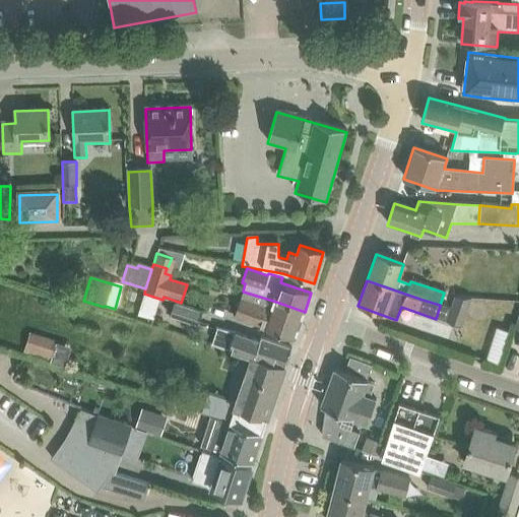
[(243,292),(239,301),(234,318),(295,339),(305,312),(273,301),(243,292)]
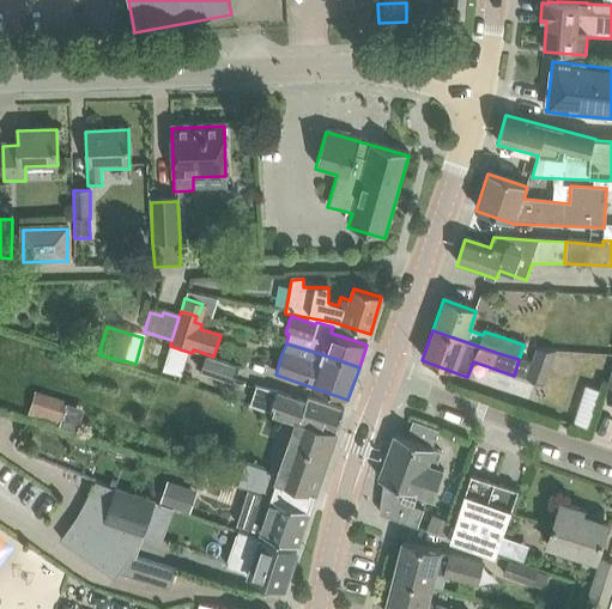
[(162,372),(180,378),(188,352),(170,346),(162,372)]
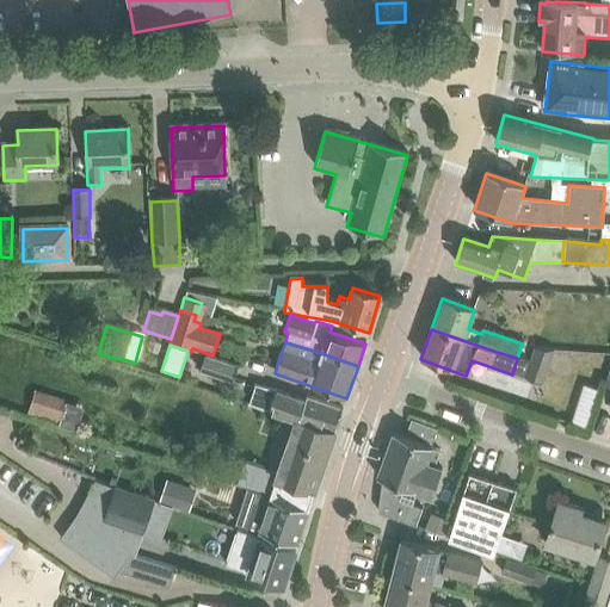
[(534,351),(524,379),(542,385),(550,363),(554,352),(534,351)]
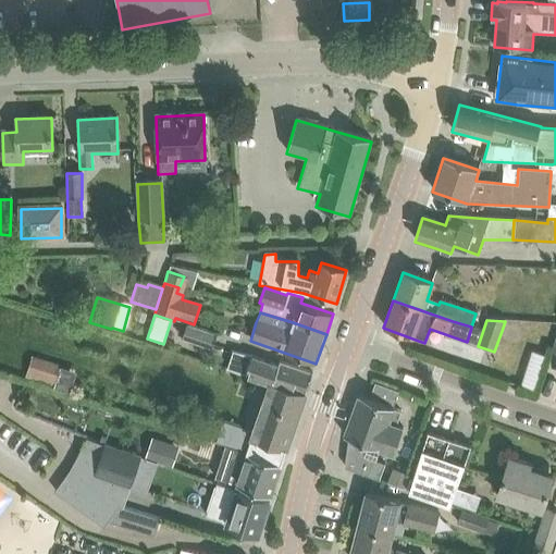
[(217,334),(186,323),(181,339),(211,351),(217,334)]
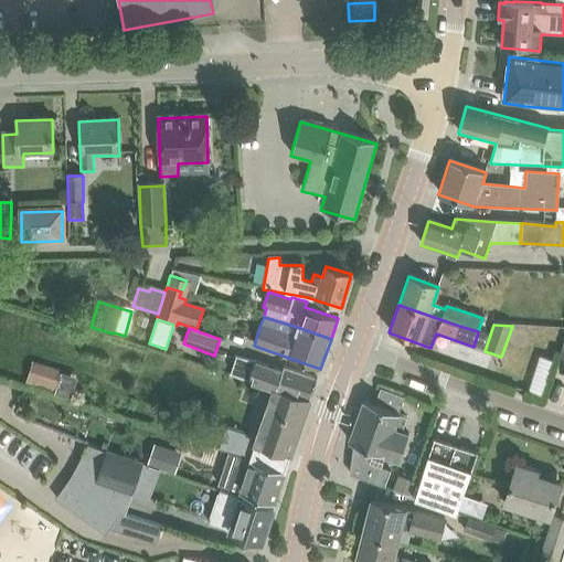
[(535,357),(529,393),(540,395),(547,360),(535,357)]
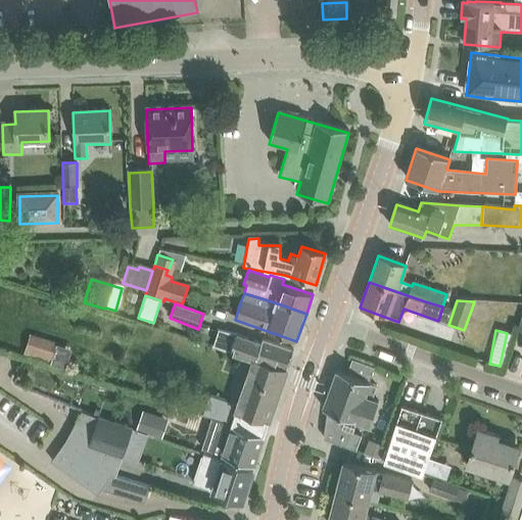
[(57,344),(29,334),(22,358),(50,367),(57,344)]
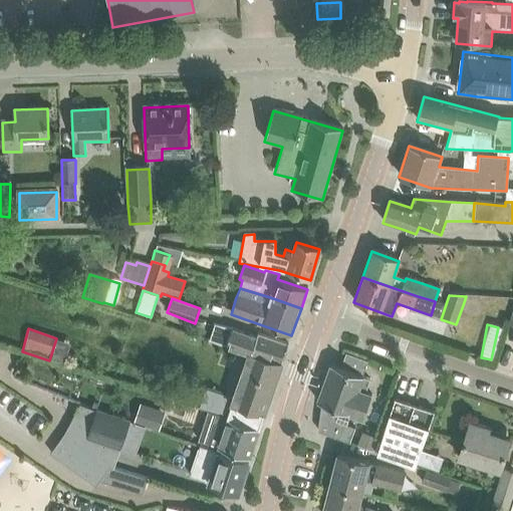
[(216,345),(247,355),(281,365),(288,346),(256,335),(255,340),(221,328),(218,339),(216,345)]
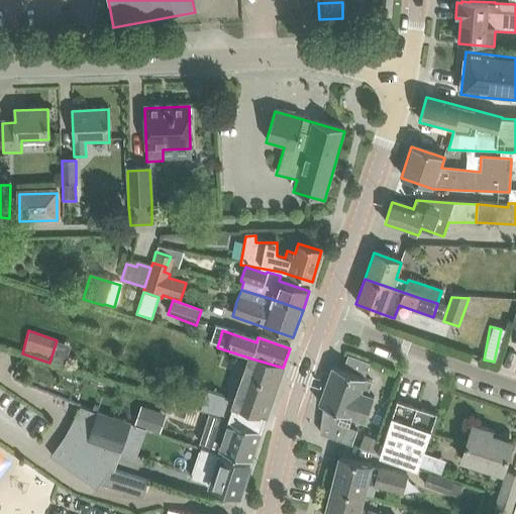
[(248,357),(238,390),(272,402),(283,368),(248,357)]
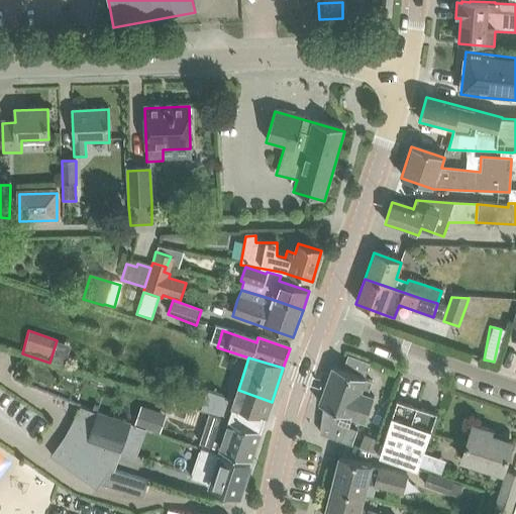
[(351,446),(356,431),(337,424),(341,414),(365,422),(373,399),(367,397),(372,384),(365,381),(366,380),(333,368),(319,406),(323,408),(318,435),(351,446)]
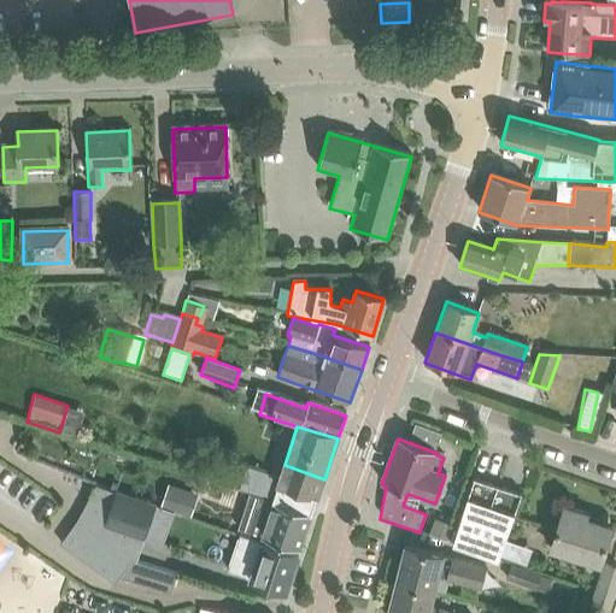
[(271,504),(311,516),(324,479),(285,465),(281,476),(247,466),(239,491),(250,495),(250,496),(271,504)]
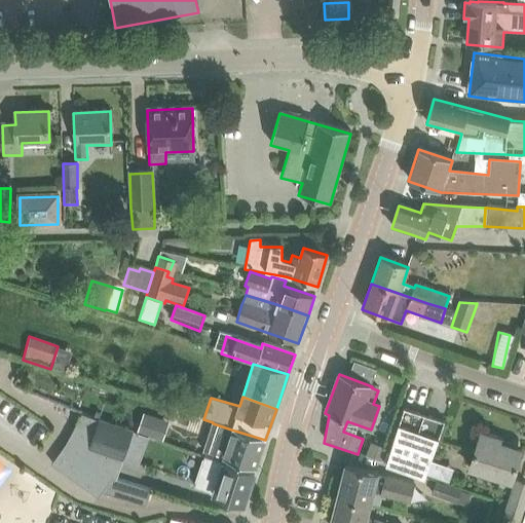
[(404,410),(385,464),(426,479),(430,464),(438,442),(445,422),(428,417),(421,439),(413,436),(419,415),(404,410)]
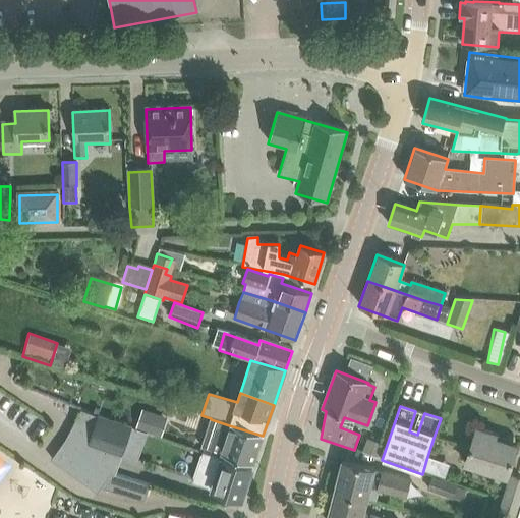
[(97,494),(101,487),(111,475),(116,477),(121,457),(131,429),(80,411),(64,443),(51,462),(97,494)]
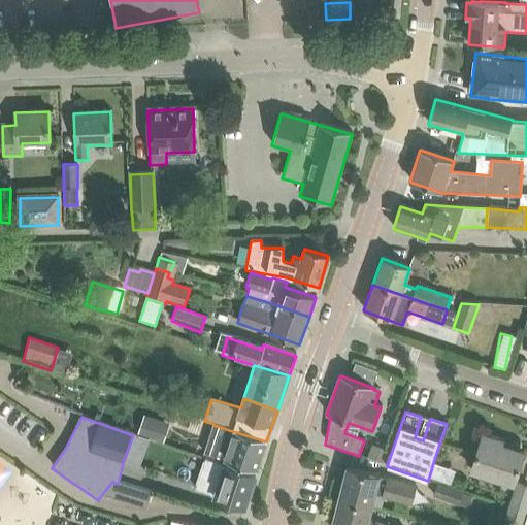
[(145,417),(139,434),(161,441),(167,424),(145,417)]
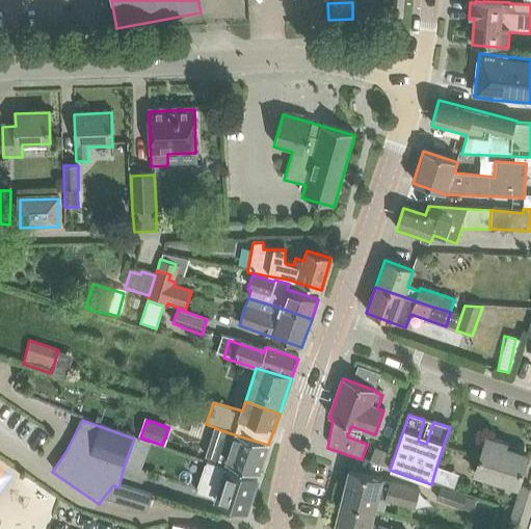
[(234,434),(215,428),(205,458),(224,465),(258,476),(268,445),(234,434)]
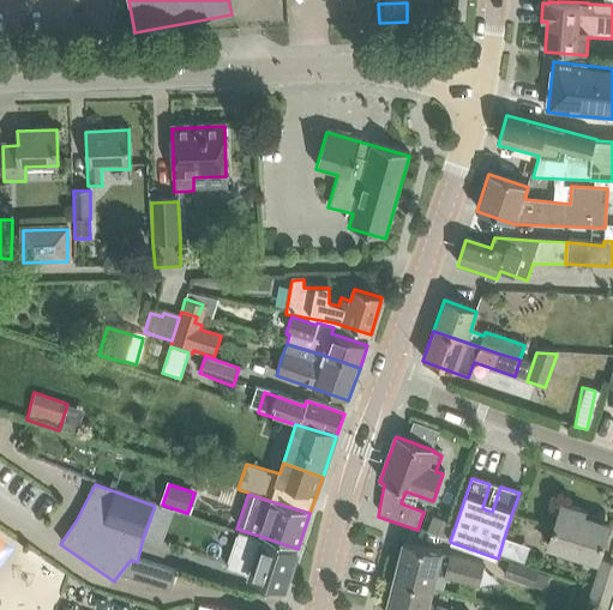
[(584,514),(562,507),(548,547),(598,562),(610,527),(583,518),(584,514)]
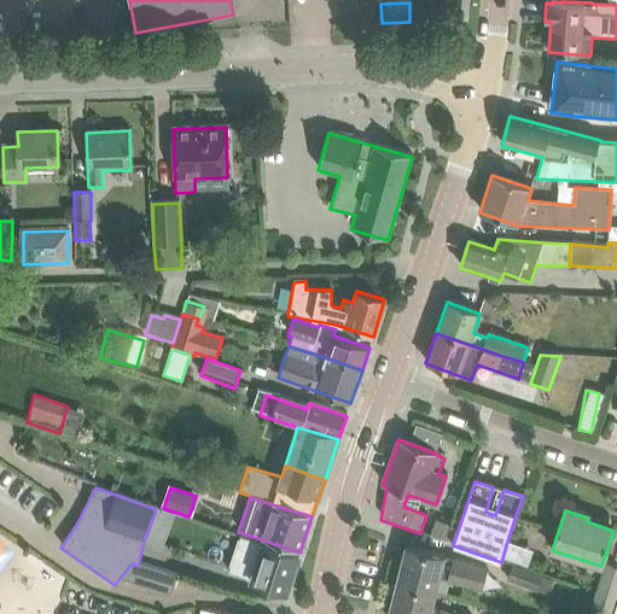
[(455,528),(436,521),(430,537),(449,543),(455,528)]
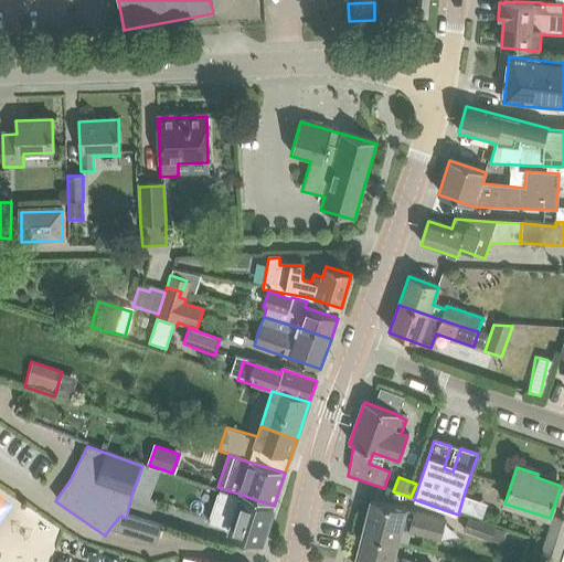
[(0,534),(20,500),(0,488),(0,534)]
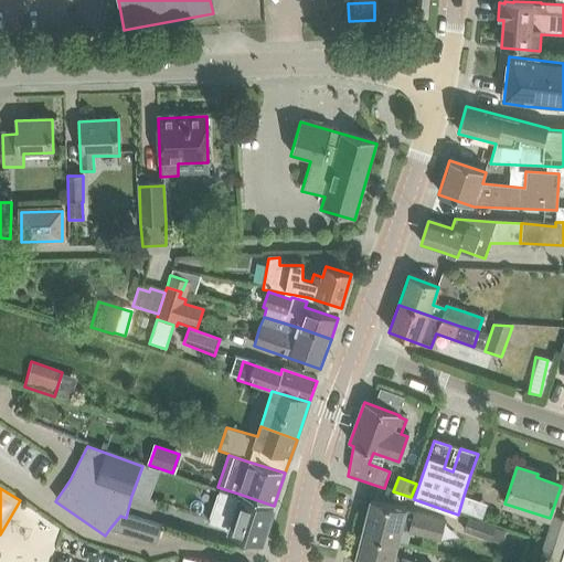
[(210,528),(241,538),(263,543),(273,511),(240,501),(220,494),(210,528)]
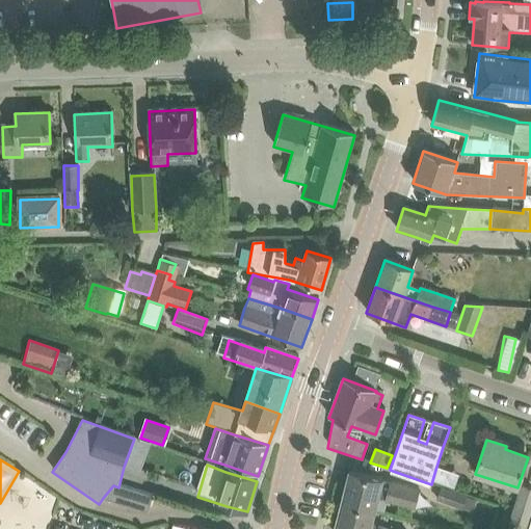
[(435,470),(431,484),(452,492),(456,477),(435,470)]
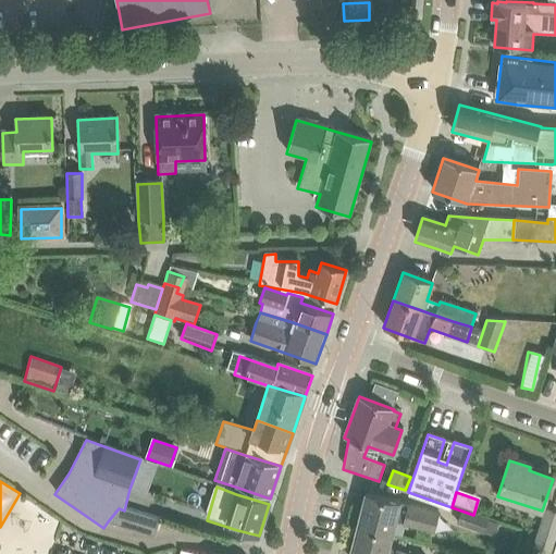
[(365,493),(357,527),(392,536),(395,520),(403,521),(403,524),(433,531),(437,511),(406,504),(406,505),(398,503),(399,502),(365,493)]
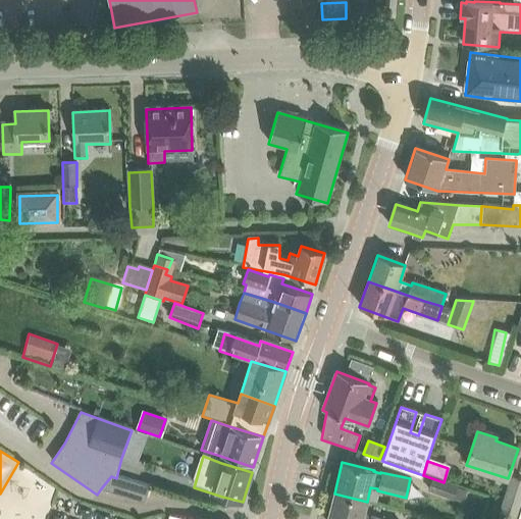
[(145,503),(149,488),(116,478),(111,476),(101,488),(145,503)]
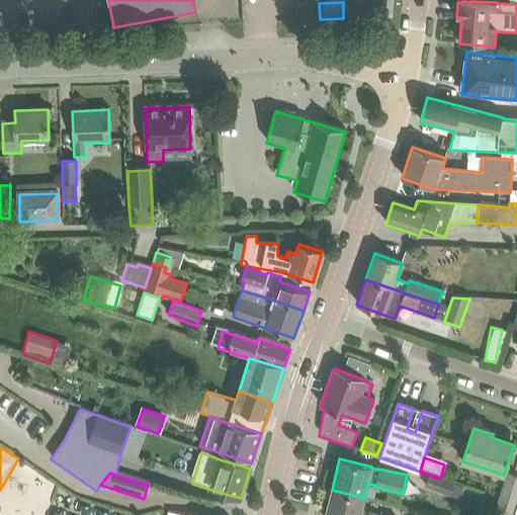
[(462,486),(428,475),(424,487),(458,499),(462,486)]
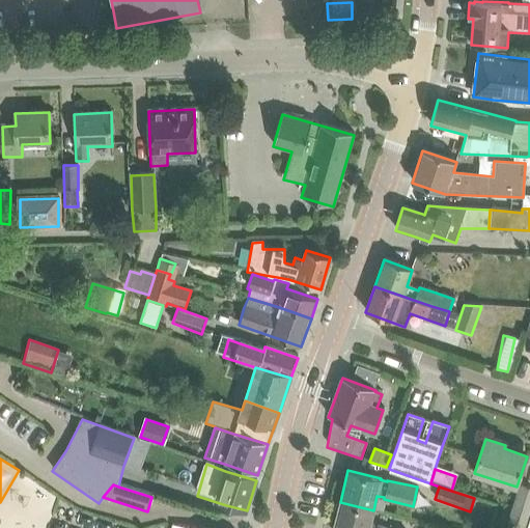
[(524,527),(529,509),(529,490),(522,488),(507,527),(524,527)]
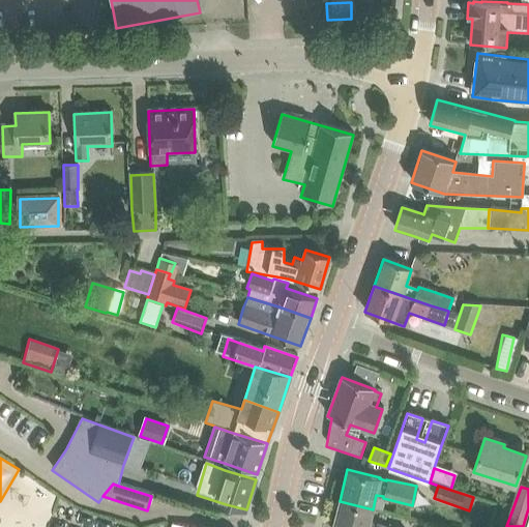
[(378,525),(370,523),(373,509),(340,501),(333,526),(391,526),(378,523),(378,525)]
